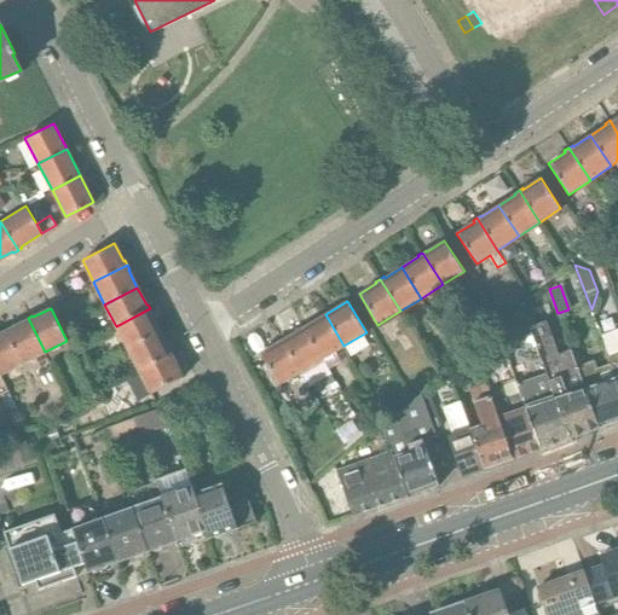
[(127,348),(160,332),(150,314),(152,313),(150,308),(116,326),(127,348)]
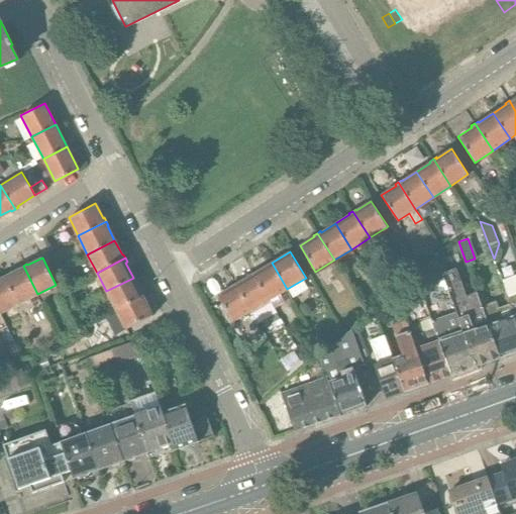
[(269,299),(287,289),(272,263),(253,273),(269,299)]
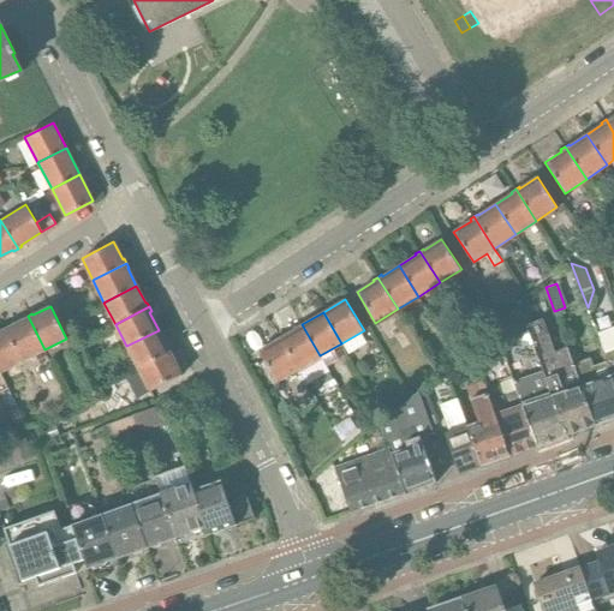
[(22,361),(45,349),(28,316),(23,318),(23,319),(5,328),(22,361)]
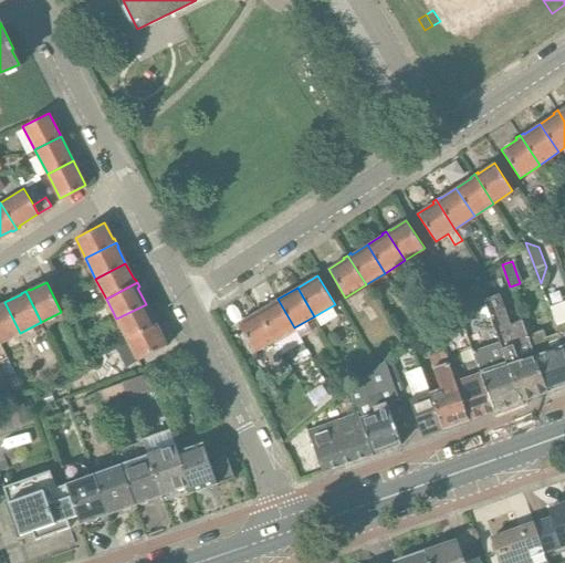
[(520,402),(548,392),(521,319),(510,323),(499,293),(483,299),(503,354),(520,402)]
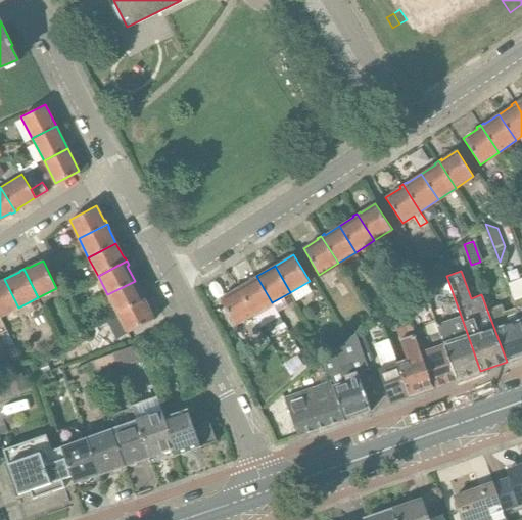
[(515,294),(521,291),(521,272),(510,276),(515,294)]
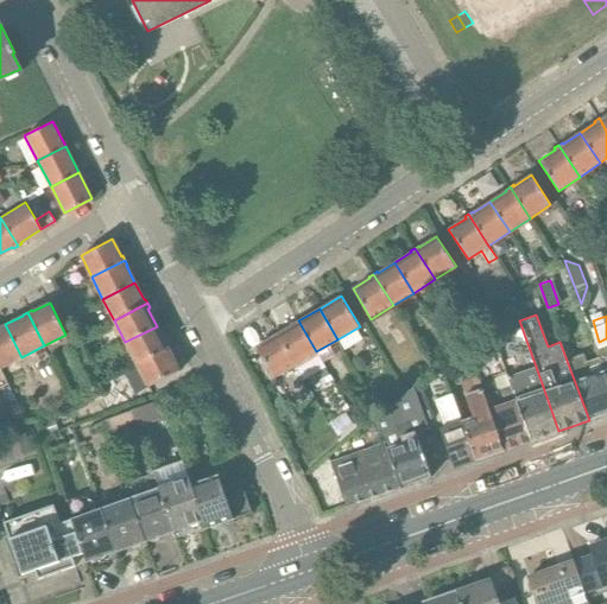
[(295,364),(316,351),(298,320),(277,334),(295,364)]
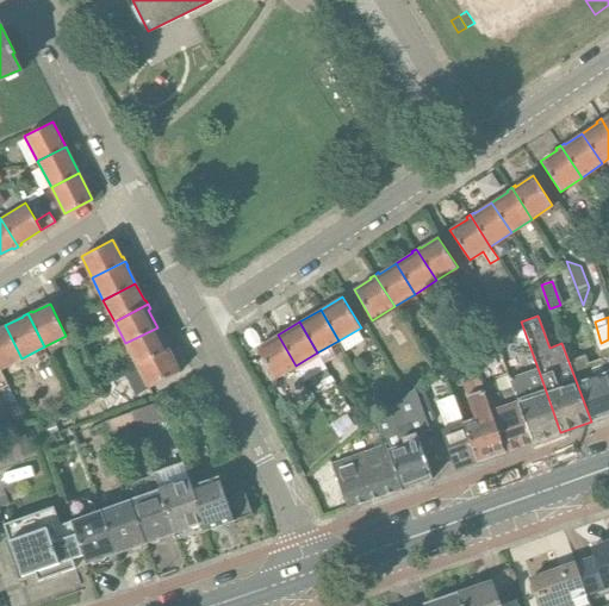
[(0,369),(22,358),(5,325),(0,328),(0,369)]
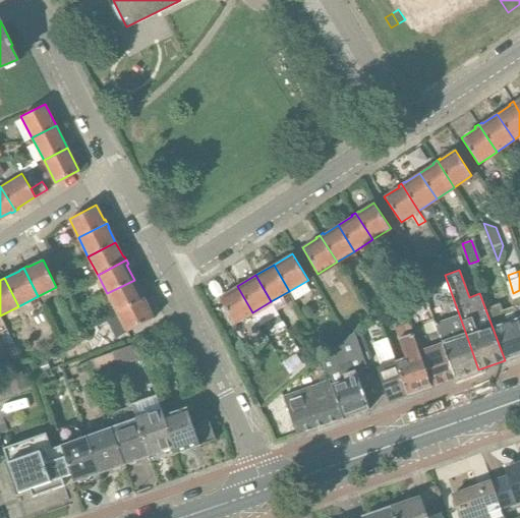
[(116,312),(146,297),(143,293),(141,294),(134,280),(107,293),(116,312)]
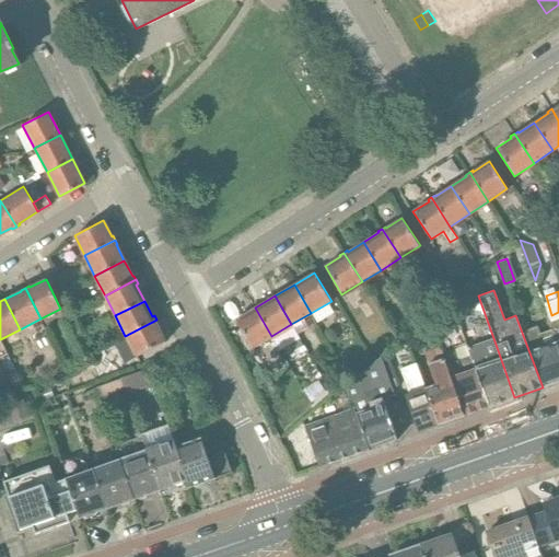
[(543,387),(558,381),(558,347),(552,328),(539,334),(537,326),(527,328),(520,306),(513,309),(515,315),(543,387)]
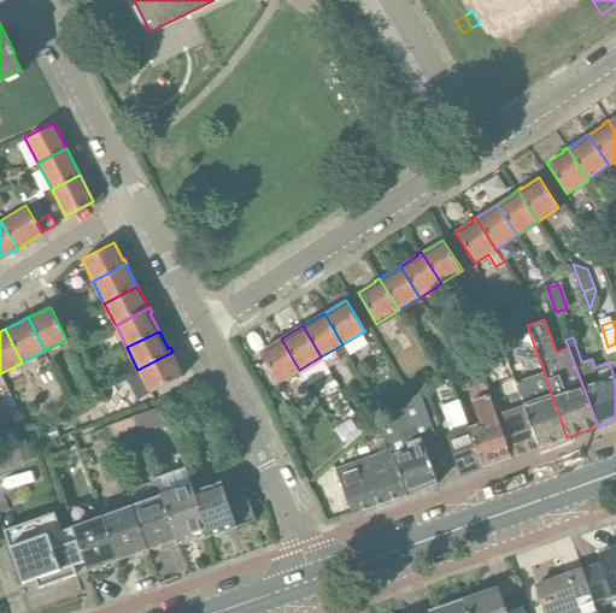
[(277,383),(299,370),(281,339),(259,352),(277,383)]
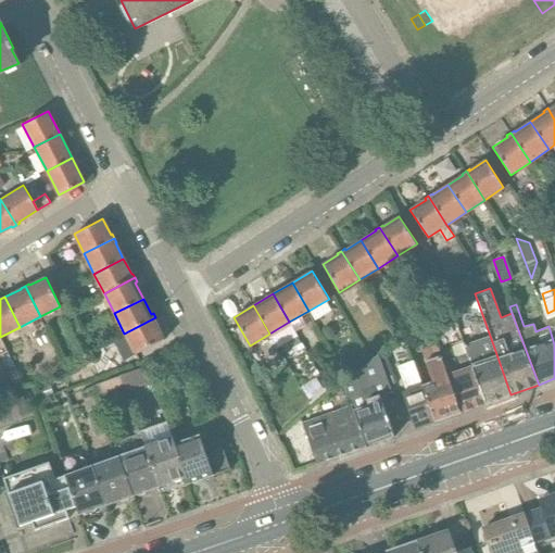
[(554,325),(554,326),(550,315),(544,316),(549,326),(554,344),(554,325)]
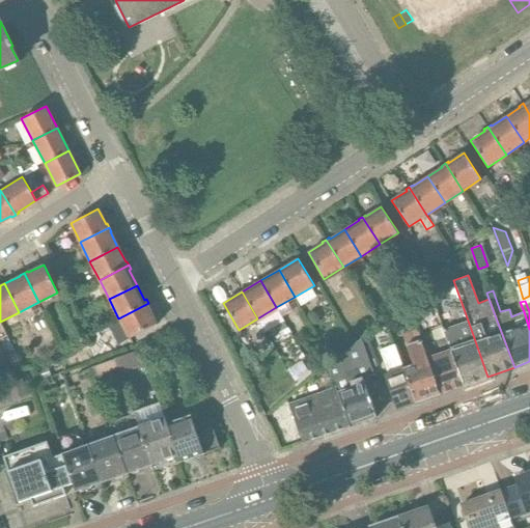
[(148,303),(118,318),(129,337),(157,323),(148,307),(149,306),(148,303)]
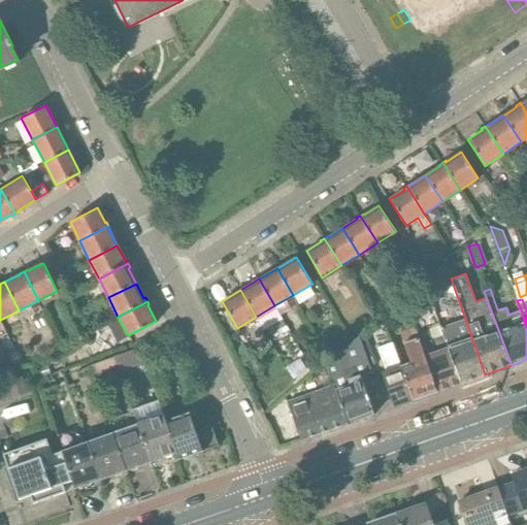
[(462,383),(485,374),(469,330),(458,333),(455,322),(449,323),(447,316),(439,318),(462,383)]
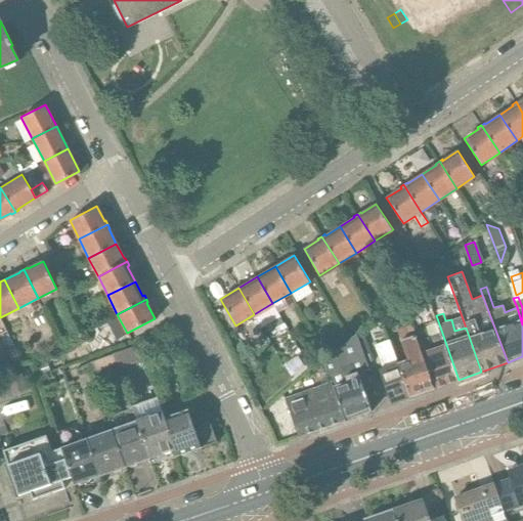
[(434,388),(459,380),(436,315),(433,316),(439,332),(428,336),(424,327),(422,327),(419,317),(409,320),(410,323),(434,388)]
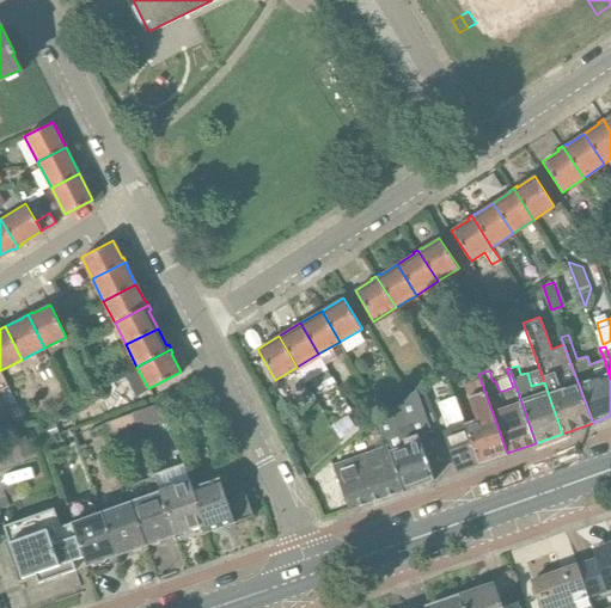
[(478,464),(507,453),(480,378),(463,382),(475,418),(465,422),(478,462),(478,464)]
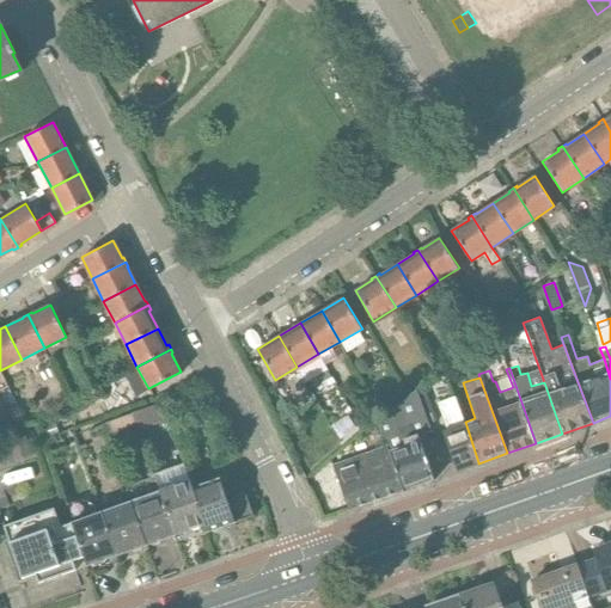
[(402,490),(434,478),(417,435),(431,430),(416,388),(378,419),(384,435),(389,450),(402,490)]
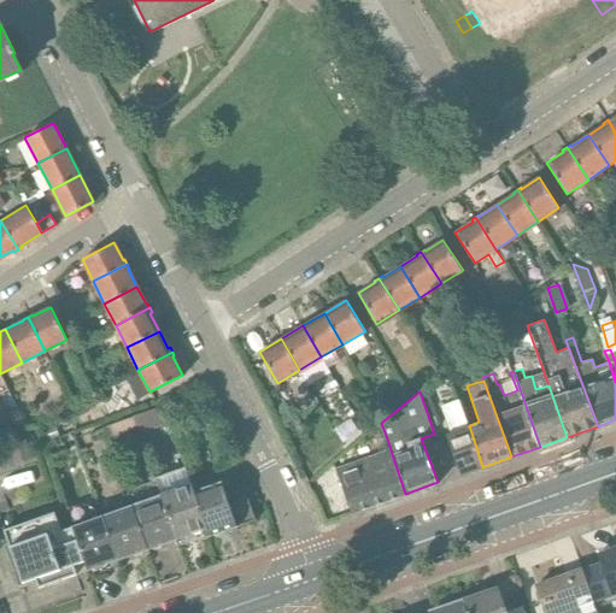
[(461,473),(482,466),(469,425),(459,399),(443,405),(452,432),(446,434),(461,473)]
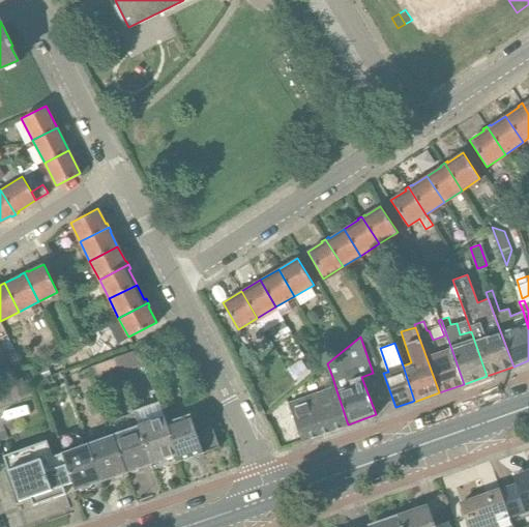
[(119,372),(145,362),(140,348),(115,357),(117,366),(119,372)]
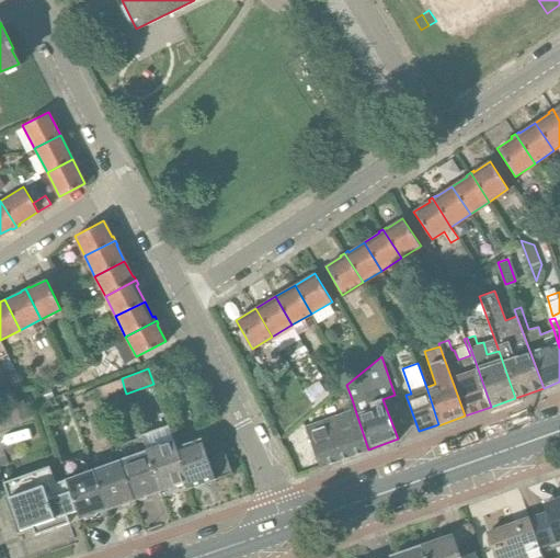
[(98,396),(124,387),(122,378),(95,387),(98,396)]
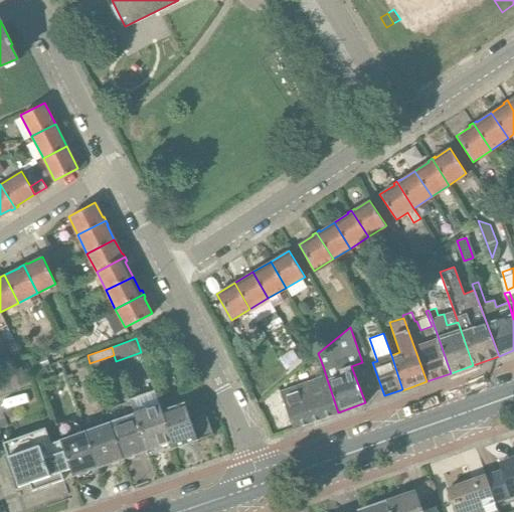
[(294,428),(338,412),(327,379),(311,384),(309,380),(281,390),(294,428)]
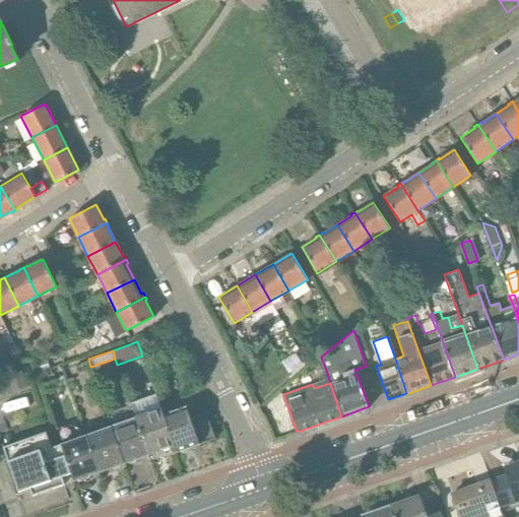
[(176,451),(177,451),(215,438),(208,418),(192,424),(186,406),(164,414),(173,445),(176,451)]
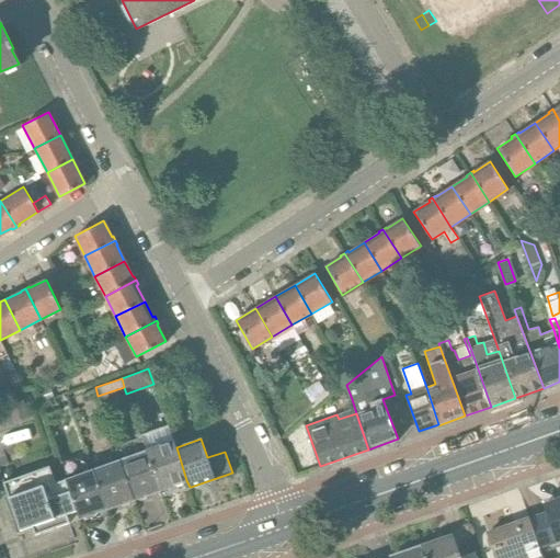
[(162,489),(186,480),(176,447),(174,441),(149,450),(162,489)]
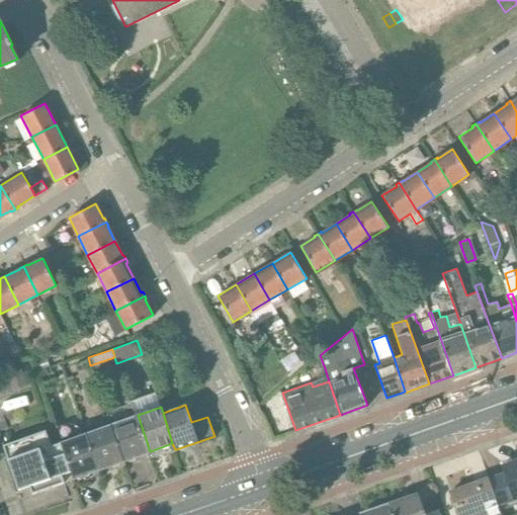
[(125,459),(150,451),(138,415),(113,423),(125,459)]
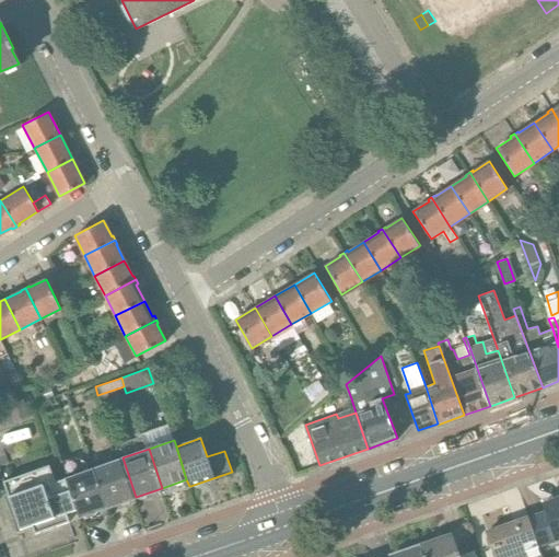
[(109,507),(136,497),(123,457),(95,467),(109,507)]
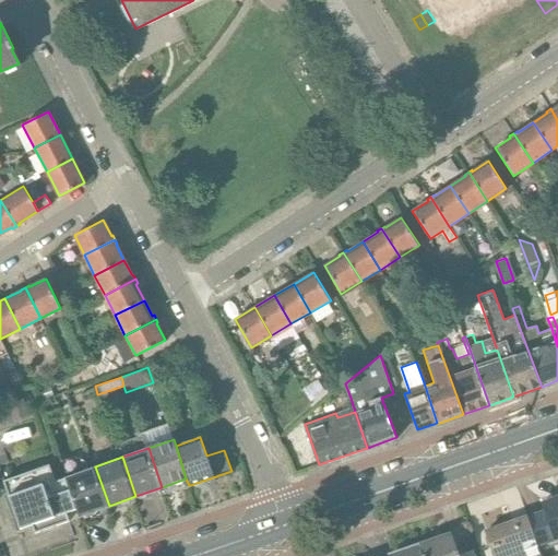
[(66,512),(75,508),(64,477),(55,481),(48,463),(2,480),(20,528),(31,523),(34,532),(69,520),(66,512)]
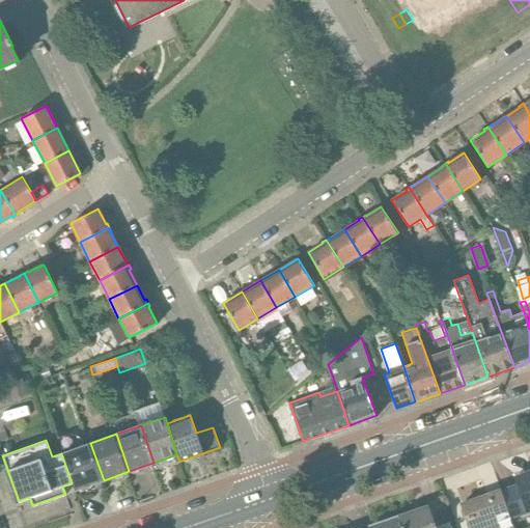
[(75,491),(104,480),(90,443),(61,453),(72,482),(75,491)]
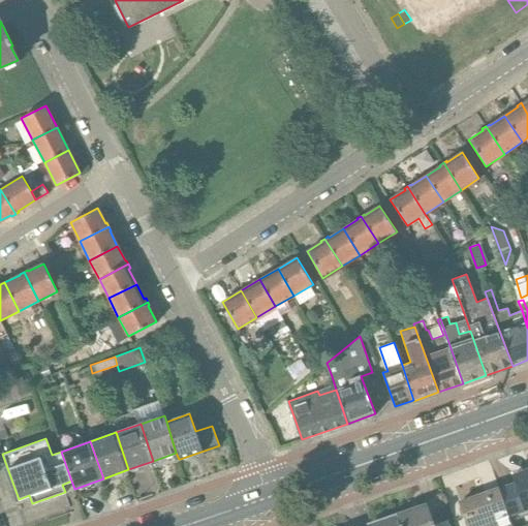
[(524,512),(527,509),(527,468),(511,475),(515,483),(500,488),(510,517),(524,512)]
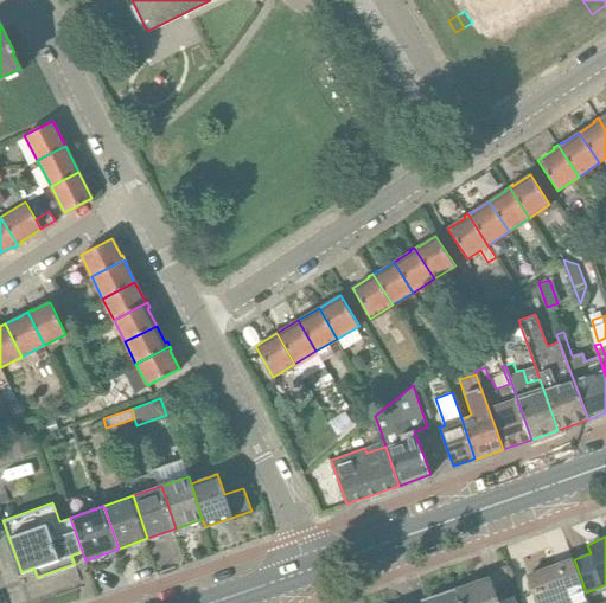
[(587,602),(584,592),(586,592),(574,559),(559,565),(559,563),(528,573),(537,602),(567,602),(569,602),(568,602),(587,602)]
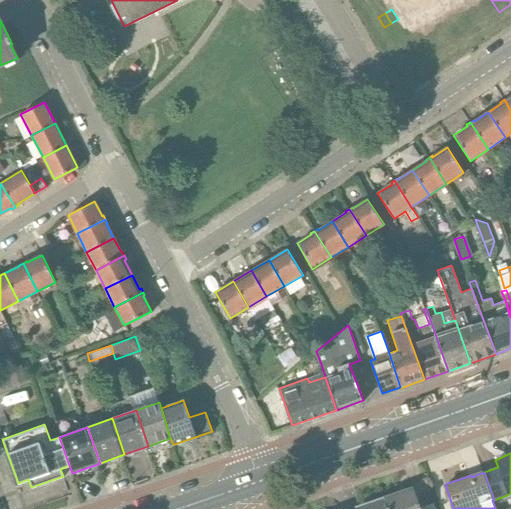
[(357,508),(436,508),(436,506),(431,507),(427,495),(413,500),(410,492),(400,495),(399,492),(385,497),(356,507),(357,508)]
